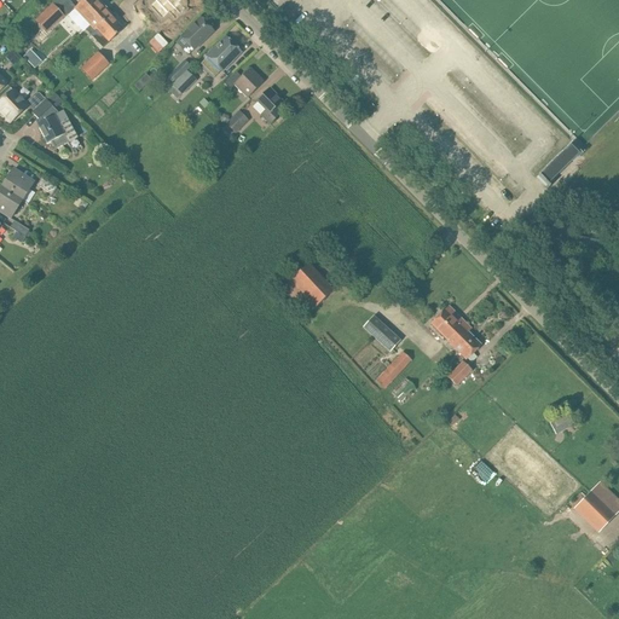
[(82,32),(106,10),(98,0),(85,0),(75,9),(68,16),(82,32)]
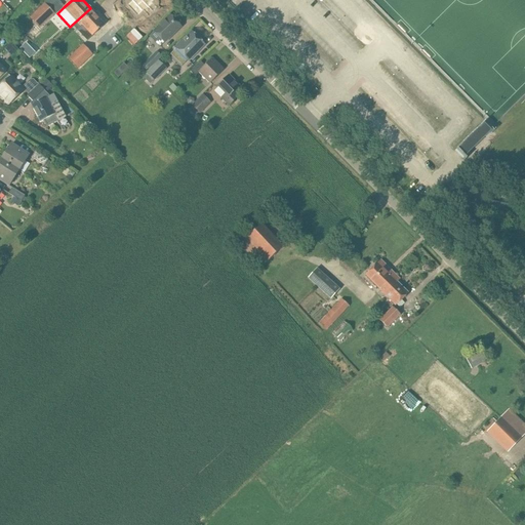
[(137,16),(144,10),(149,16),(158,8),(153,2),(154,1),(153,0),(131,0),(132,0),(127,5),(137,16)]
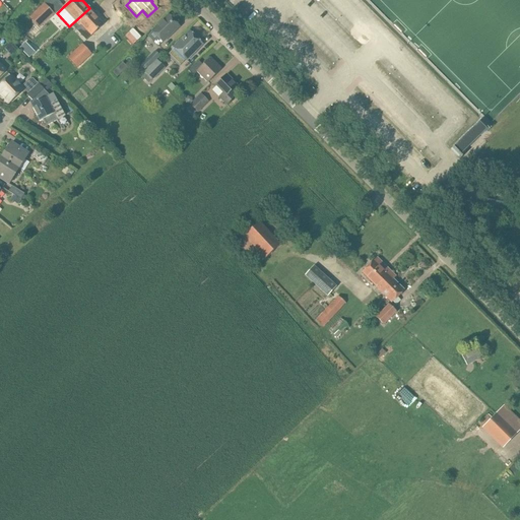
[(40,28),(55,14),(45,3),(29,17),(40,28)]
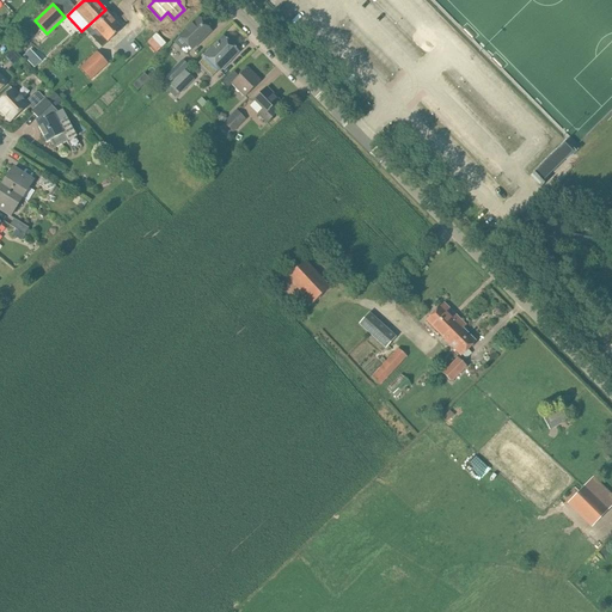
[(89,24),(85,29),(102,48),(108,42),(122,29),(110,16),(104,11),(89,24)]
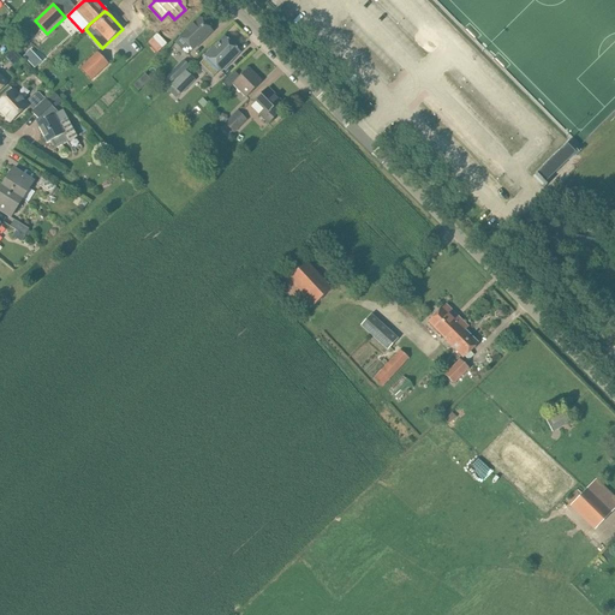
[(201,18),(181,37),(189,45),(183,51),(187,55),(213,31),(201,18)]
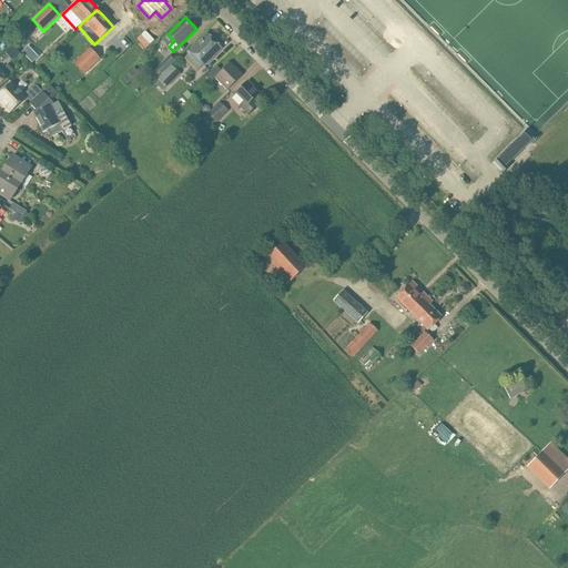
[(191,53),(184,60),(196,72),(221,48),(208,34),(190,52),(191,53)]
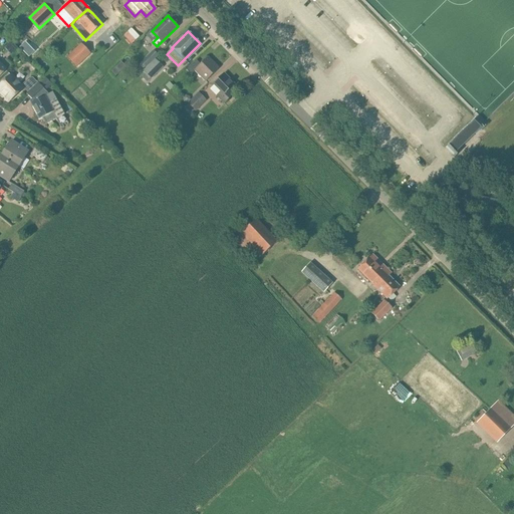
[(10,41),(4,47),(7,51),(14,45),(10,41)]
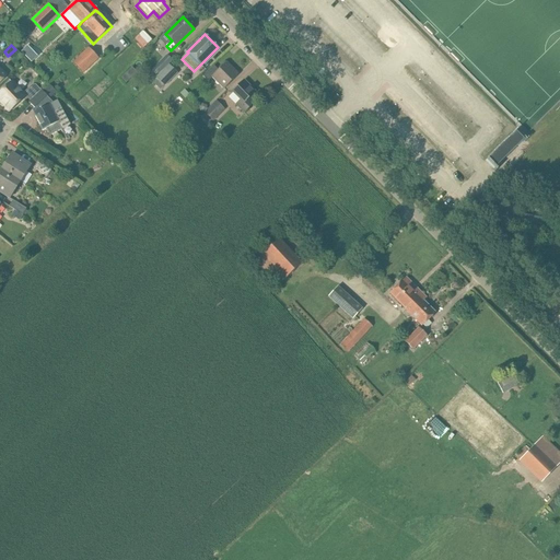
[(100,59),(89,47),(72,62),(76,66),(82,73),(83,74),(100,59)]
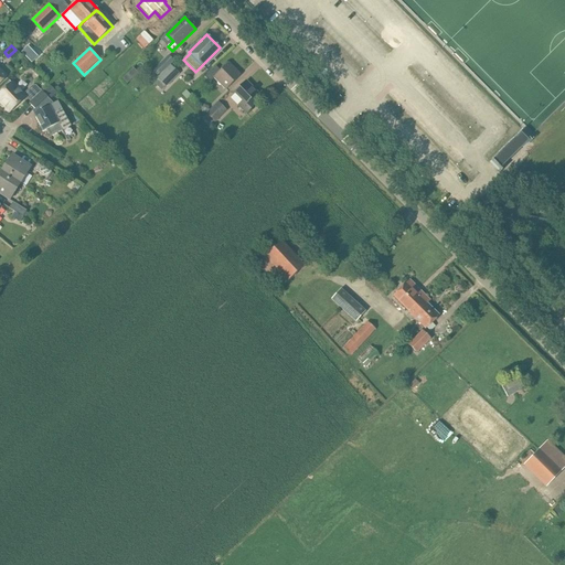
[(124,66),(134,56),(128,50),(118,60),(124,66)]
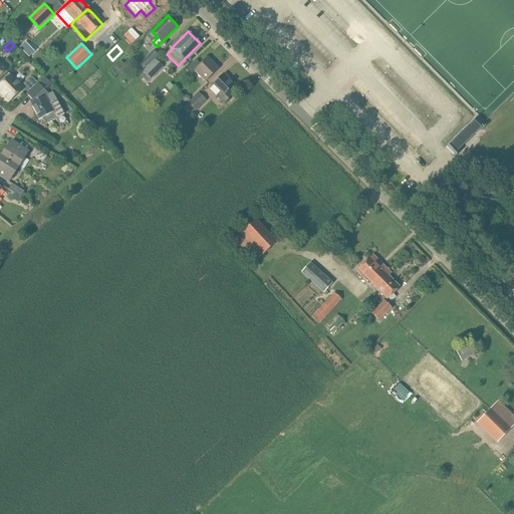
[(196,60),(186,70),(191,74),(195,70),(196,70),(206,81),(219,68),(208,57),(200,65),(196,61),(196,60)]
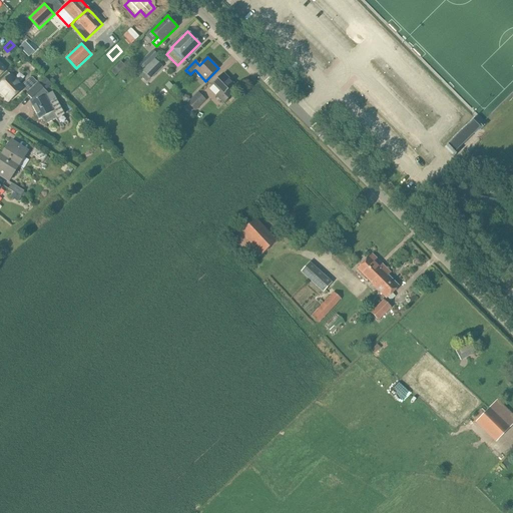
[(75,67),(69,60),(60,68),(67,75),(75,67)]
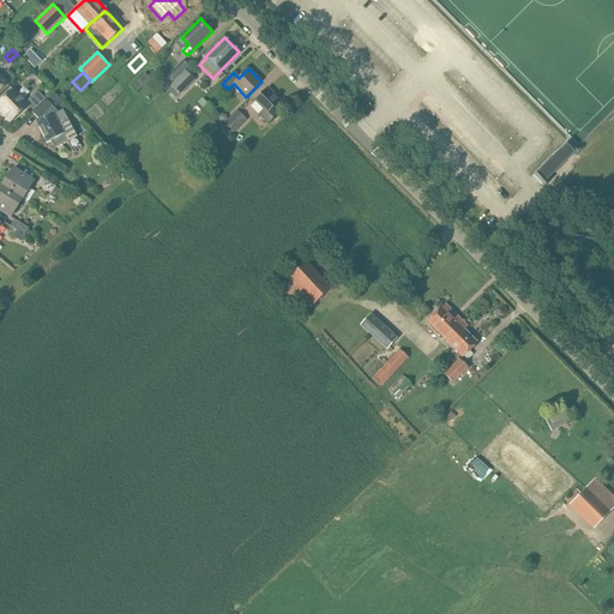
[(172,86),(168,90),(176,98),(193,80),(185,72),(172,85),(172,86)]
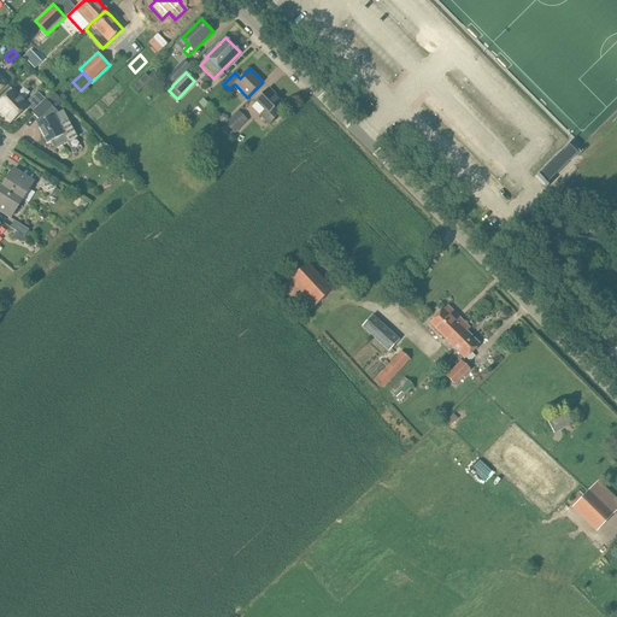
[(427,87),(409,104),(415,109),(432,92),(427,87)]
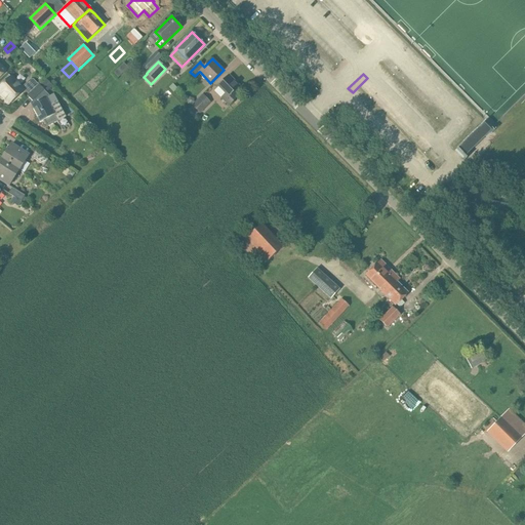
[(0,86),(0,94),(9,105),(25,90),(11,76),(0,86)]
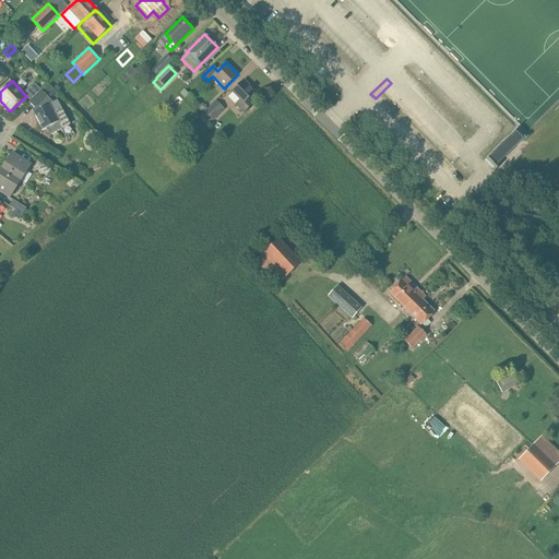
[(242,82),(233,92),(237,96),(240,99),(235,104),(244,113),(246,110),(253,103),(249,97),(254,92),(248,85),(247,86),(242,82)]
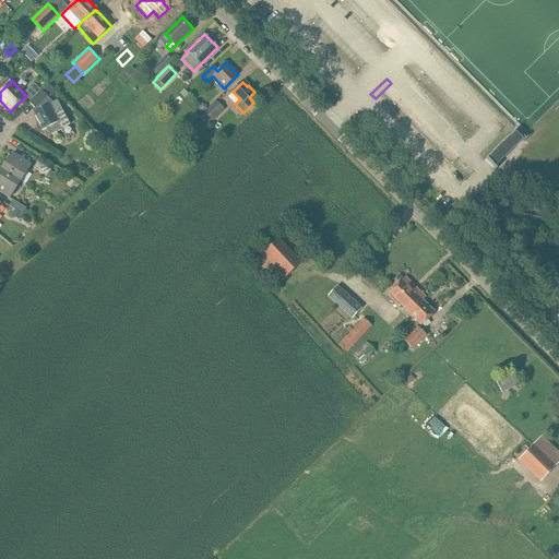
[(56,93),(47,84),(42,90),(50,99),(56,93)]
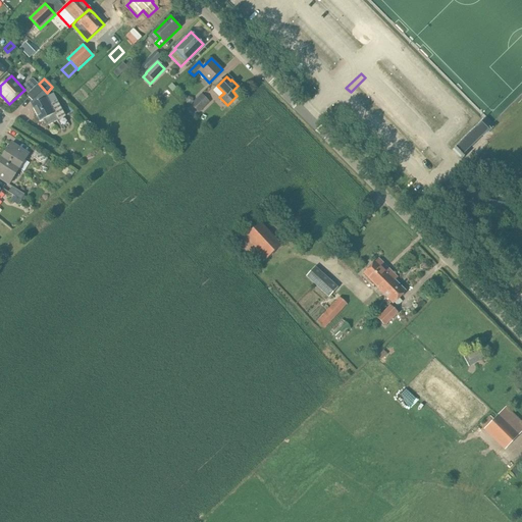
[(48,97),(46,98),(42,92),(44,90),(39,84),(28,96),(35,103),(32,105),(40,121),(43,119),(47,126),(65,116),(57,102),(52,105),(48,97)]
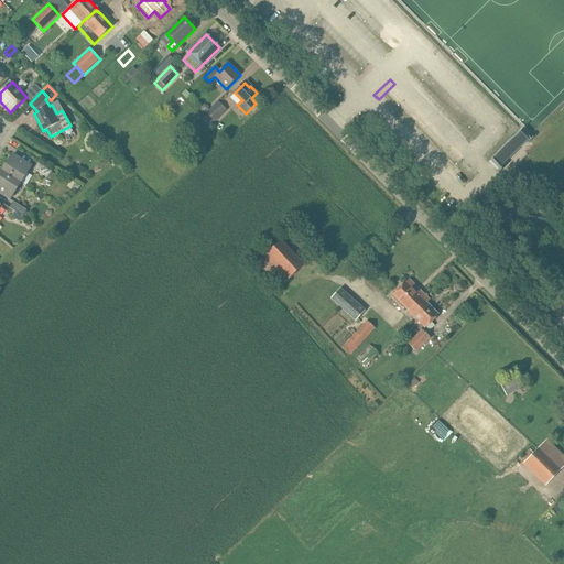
[(218,102),(206,114),(206,115),(213,121),(214,122),(226,111),(218,102)]
